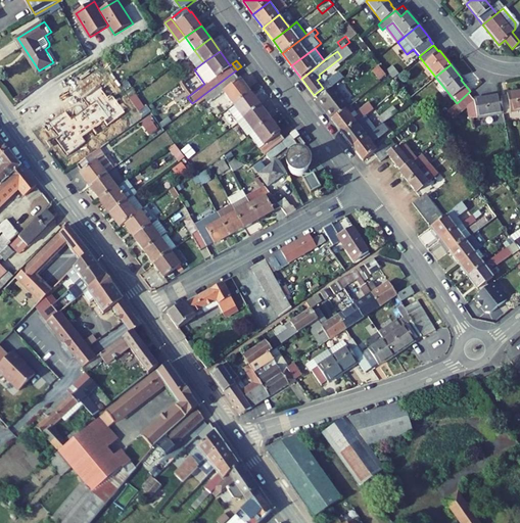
[(224,90),(234,103),(249,91),(239,77),(237,78),(233,73),(204,94),(208,100),(224,90)]
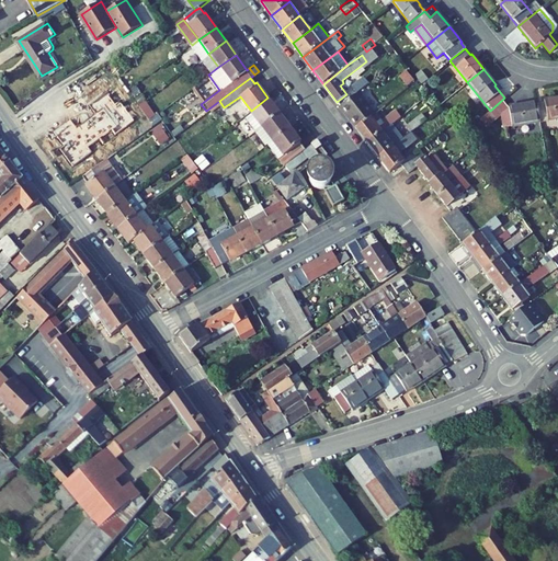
[(354,86),(359,92),(369,84),(365,78),(354,86)]
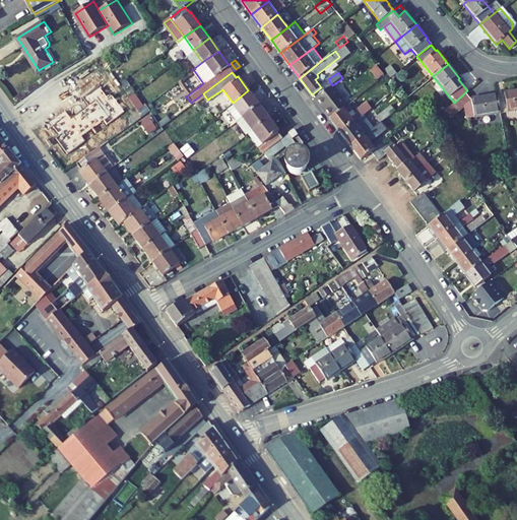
[(326,111),(324,111),(330,119),(344,108),(346,106),(331,86),(317,98),(326,111)]
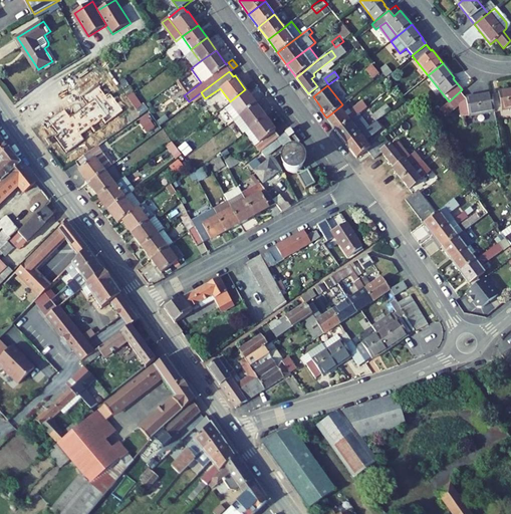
[(53,86),(33,101),(38,110),(37,110),(51,130),(65,119),(51,100),(59,94),(53,87),(53,86)]
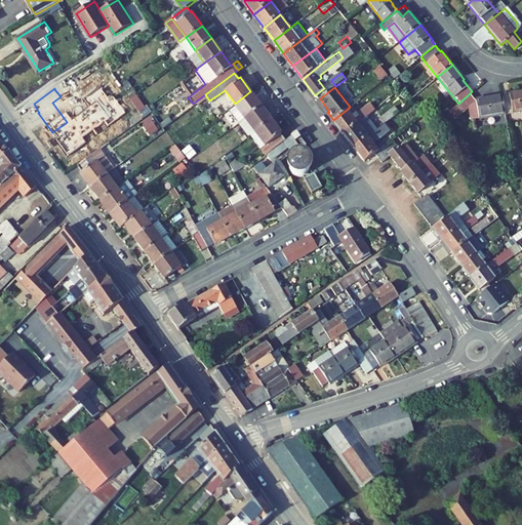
[(502,96),(505,113),(521,110),(521,90),(508,93),(508,95),(502,96)]
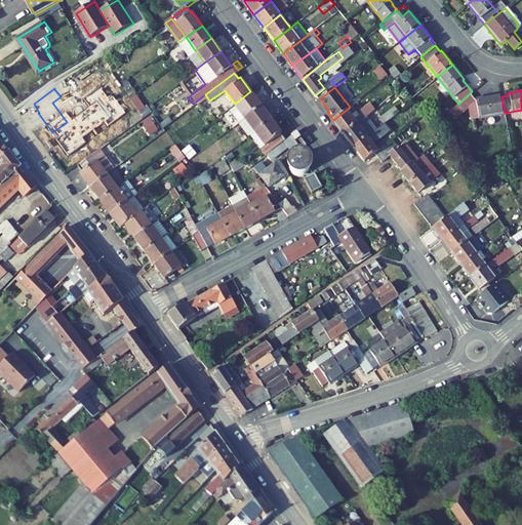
[(250,91),(235,104),(235,105),(244,117),(261,105),(250,91)]
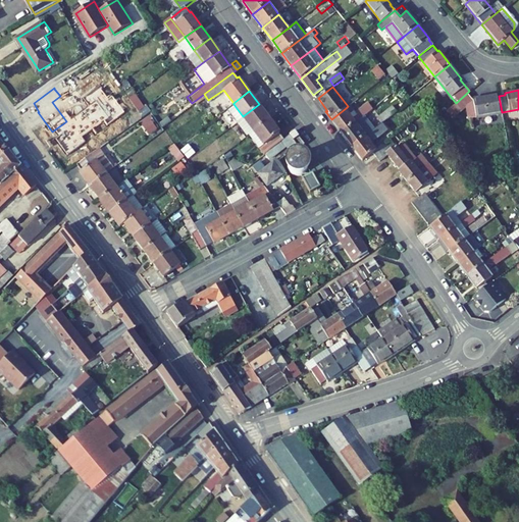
[(137,92),(132,96),(140,109),(146,105),(137,92)]
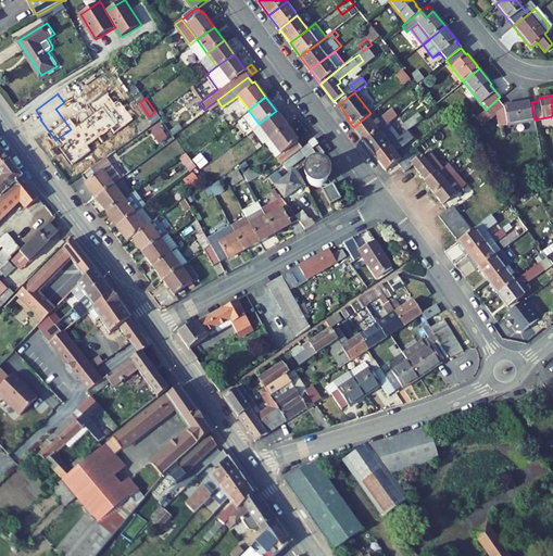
[(535,119),(531,102),(530,100),(504,105),(498,99),(486,110),(476,117),(481,124),(495,112),(499,127),(507,125),(535,119)]
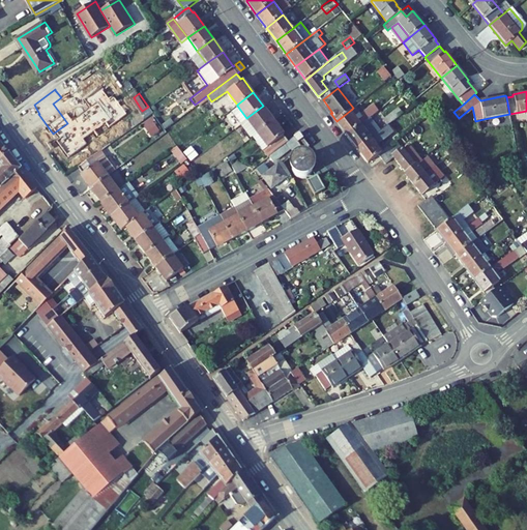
[(147,119),(155,113),(150,105),(148,107),(142,111),(142,112),(143,113),(147,119)]
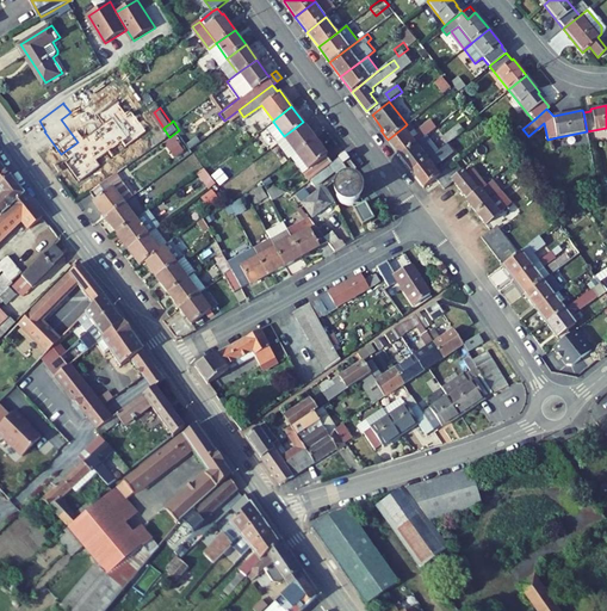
[(284,136),(273,122),(267,127),(277,141),(284,136)]
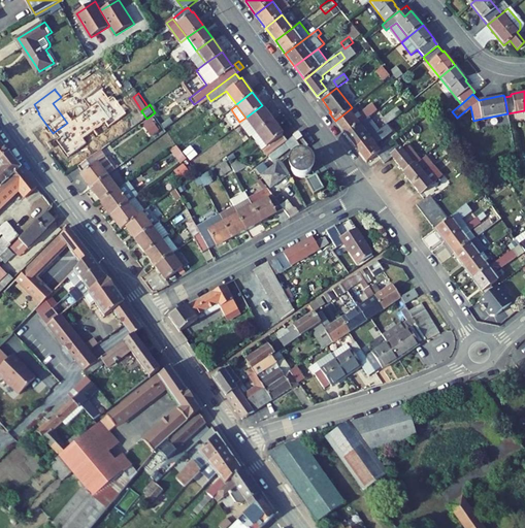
[(245,118),(256,131),(272,119),(262,105),(245,118)]
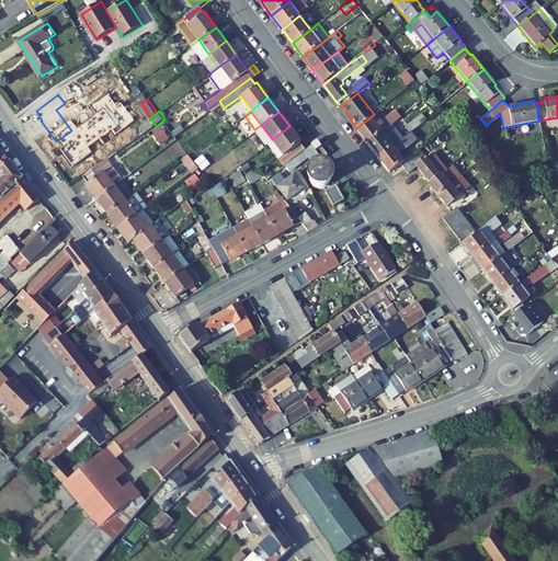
[(382,130),(372,116),(356,128),(367,142),(382,130)]
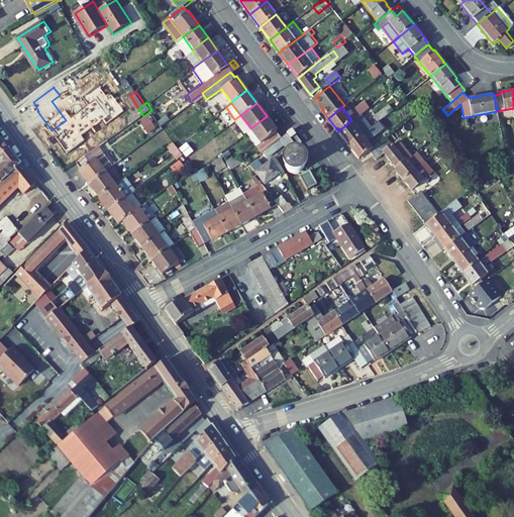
[(131,124),(143,116),(139,110),(127,118),(131,124)]
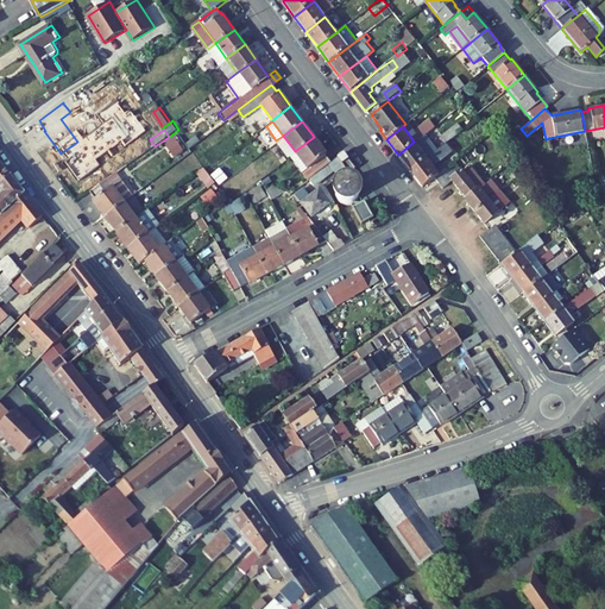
[(283,136),(276,140),(288,157),(295,151),(283,136)]
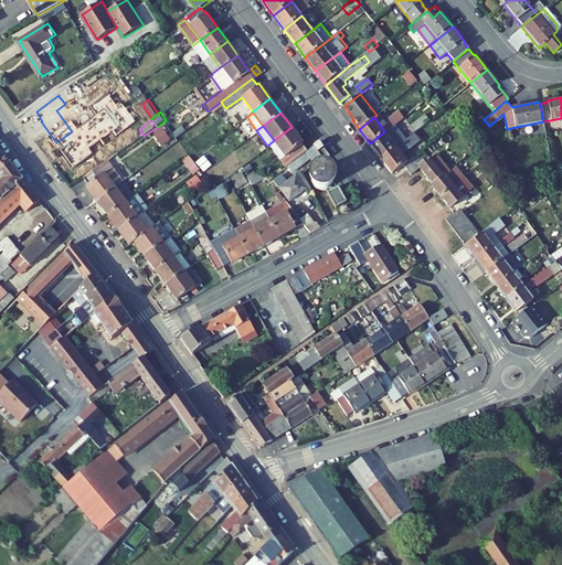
[(290,163),(307,151),(301,145),(303,144),(292,127),(274,140),(290,163)]
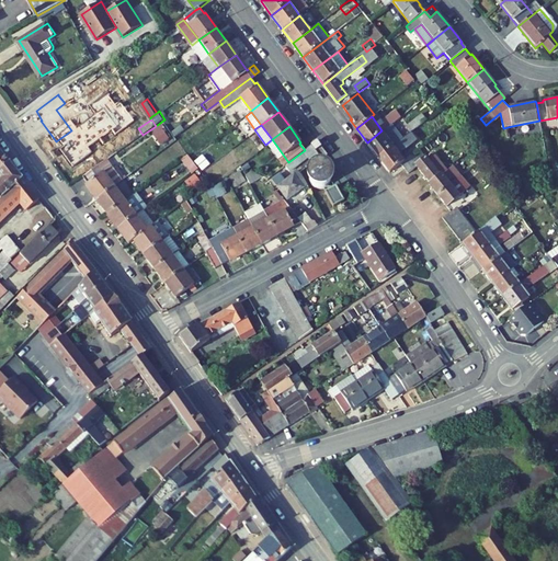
[(394,146),(382,130),(367,142),(378,157),(394,146)]
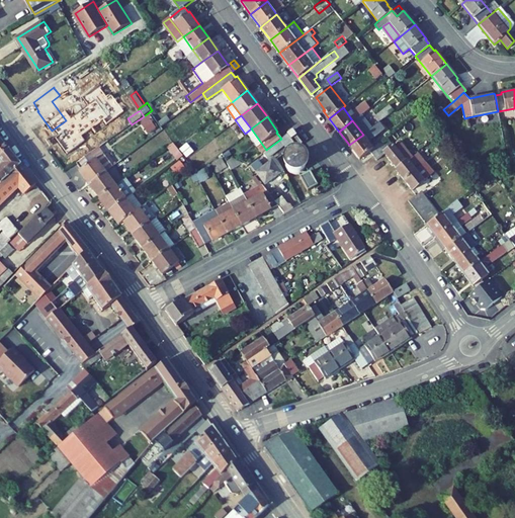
[(349,145),(359,159),(369,151),(373,148),(369,142),(371,140),(370,139),(384,127),(380,120),(363,135),(349,145)]
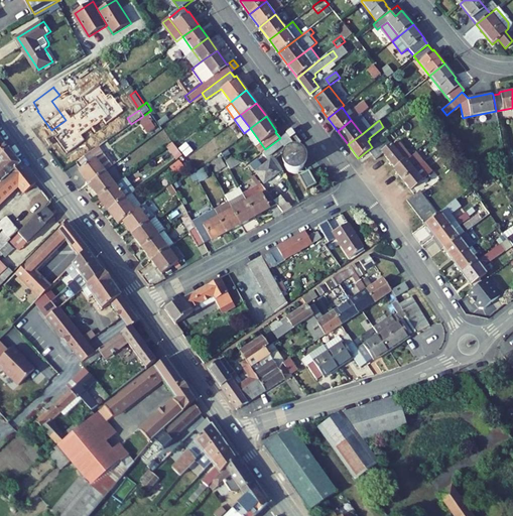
[(250,128),(244,133),(259,154),(263,151),(265,149),(250,128)]
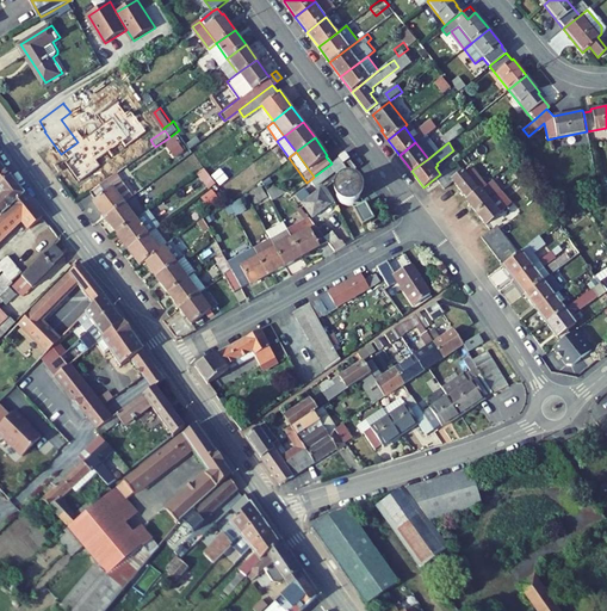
[(338,159),(342,165),(350,160),(345,153),(340,156),(338,159)]
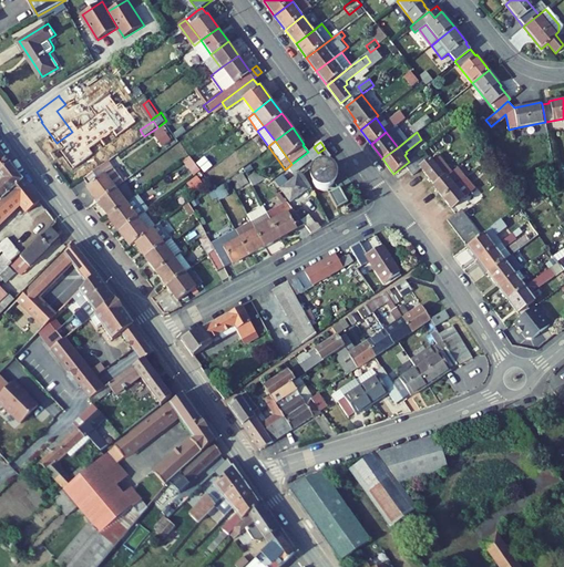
[(325,148),(318,153),(321,158),(324,162),(331,156),(325,148)]
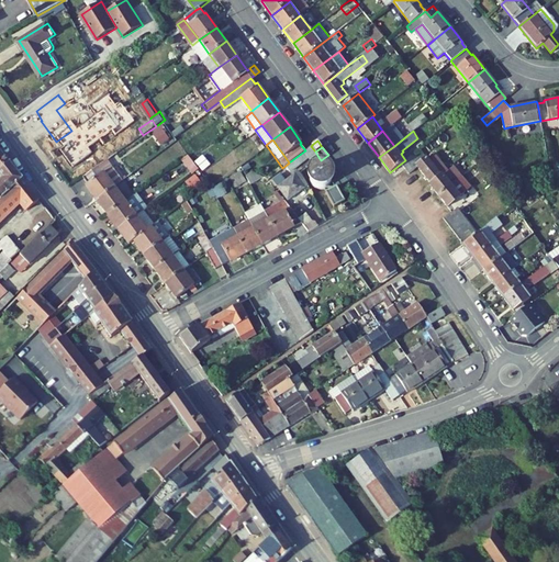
[(405,160),(401,164),(409,172),(416,166),(432,183),(448,170),(434,153),(427,158),(420,148),(405,160)]
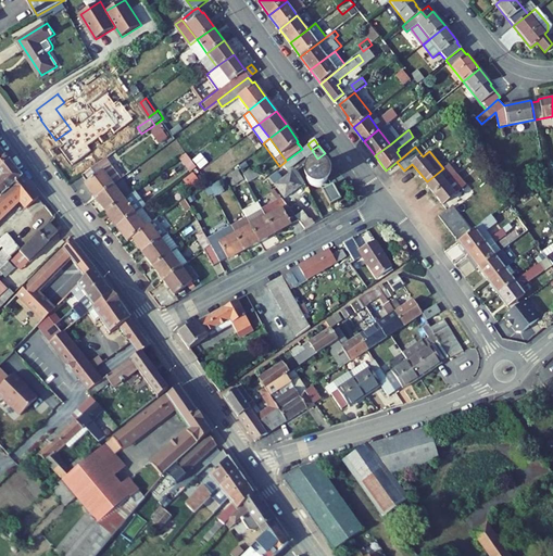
[(305,154),(302,149),(286,161),(284,163),(288,168),(305,154)]
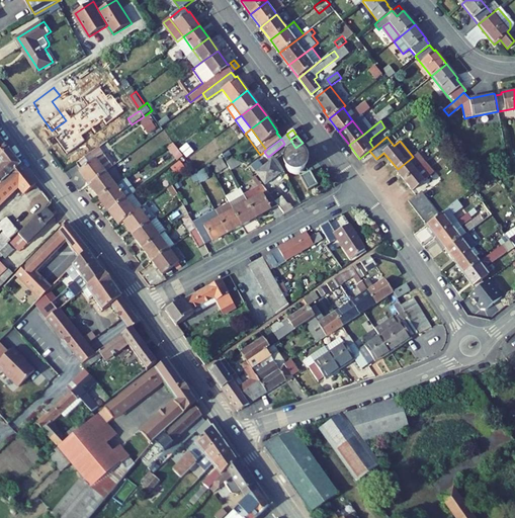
[(184,154),(176,144),(174,141),(167,146),(173,154),(174,152),(178,158),(184,154)]
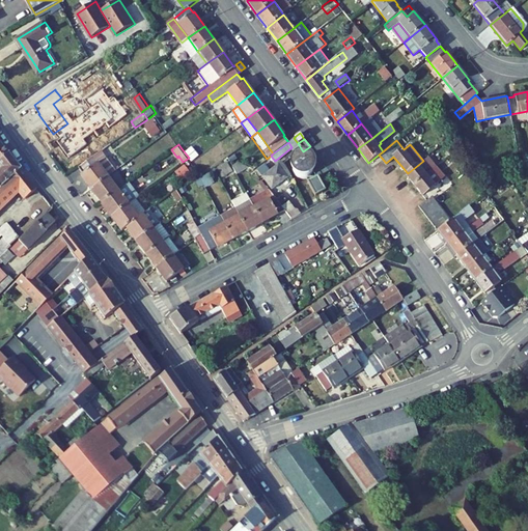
[(82,174),(92,188),(116,169),(102,149),(80,166),(84,172),(82,174)]
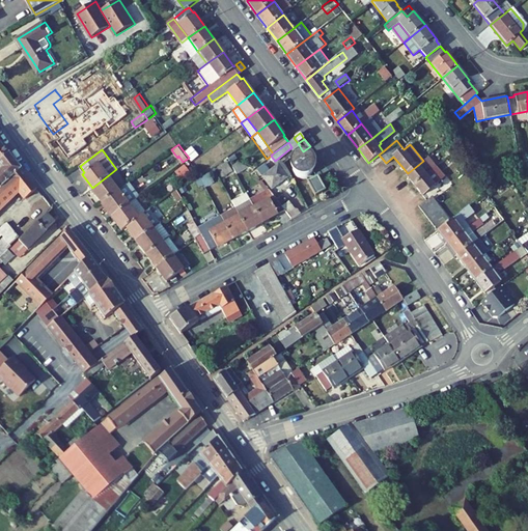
[(0,168),(0,185),(19,169),(6,154),(0,159),(0,168)]
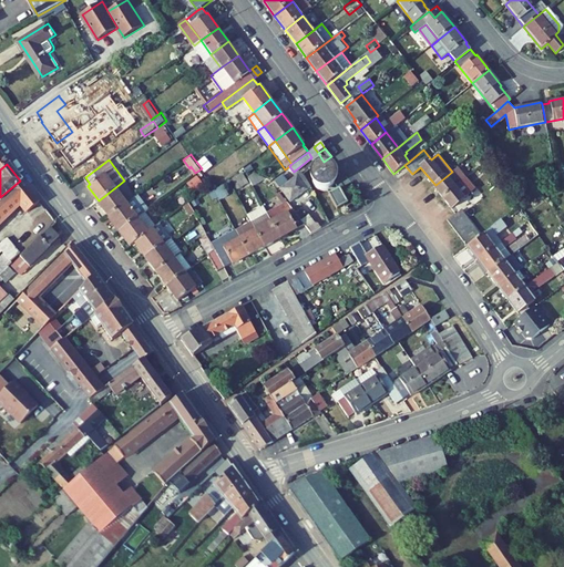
[(321,189),(325,189),(328,187),(331,185),(334,182),(334,178),(334,174),(331,171),(329,168),(325,167),(321,166),(318,167),(315,169),(313,172),(311,176),(311,179),(313,183),(315,186),(317,188),(321,189)]
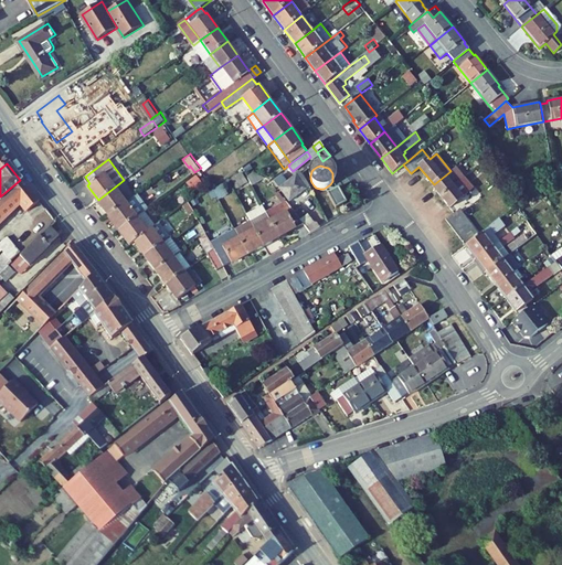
[(451,171),(434,184),(432,185),(441,196),(465,179),(459,172),(456,168),(451,171)]
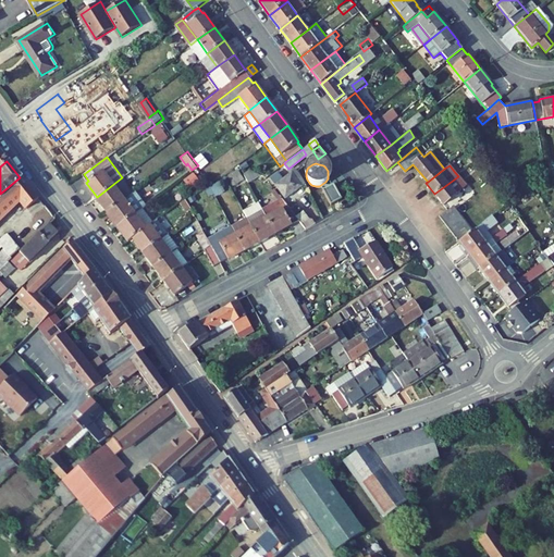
[(250,166),(246,172),(250,181),(262,173),(250,166)]
